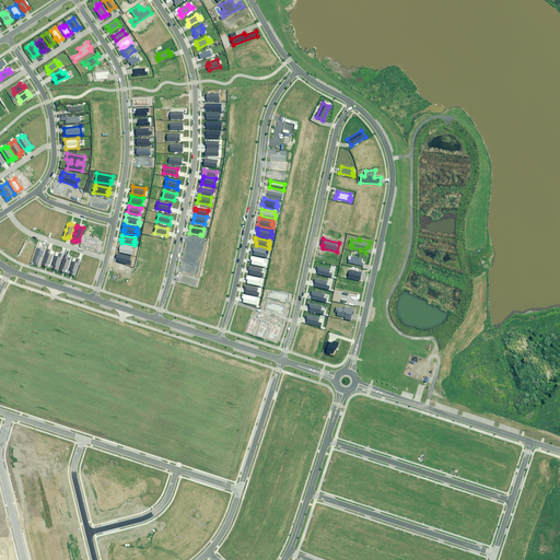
[(120,249),(119,253),(132,255),(133,248),(131,248),(132,246),(120,244),(119,249),(120,249)]
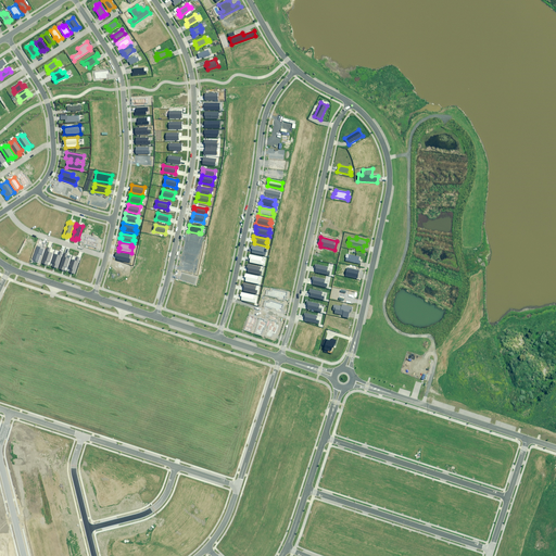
[(41,248),(37,245),(33,260),(38,262),(41,254),(42,254),(43,250),(40,248),(41,248)]
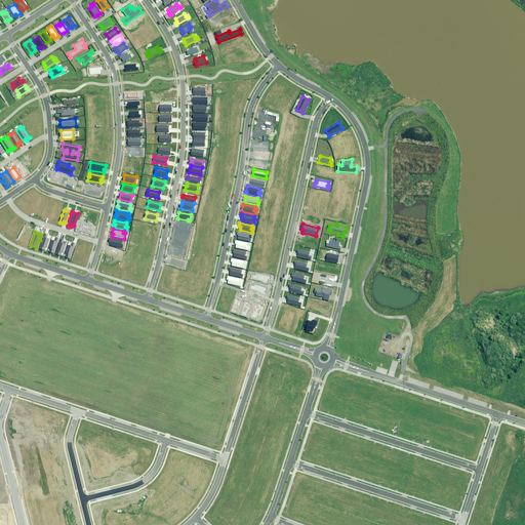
[(250,235),(238,232),(237,235),(238,235),(238,239),(250,242),(251,238),(249,238),(250,235)]
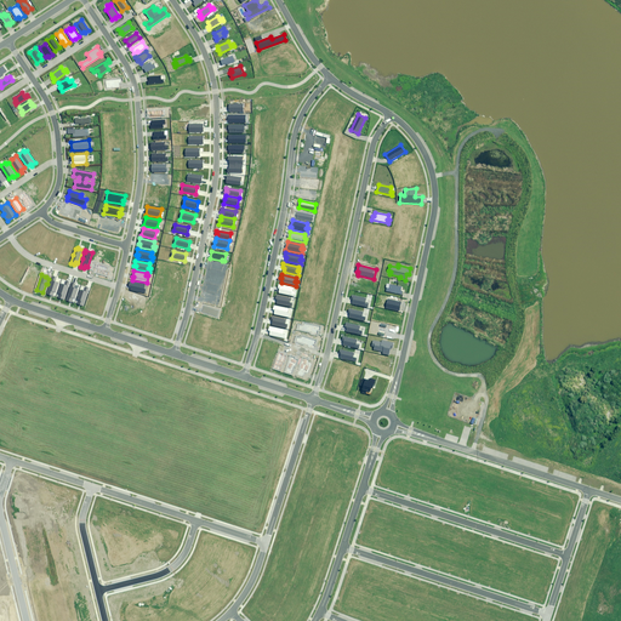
[(57,278),(52,277),(46,294),(52,296),(53,292),(55,292),(58,283),(55,281),(57,278)]
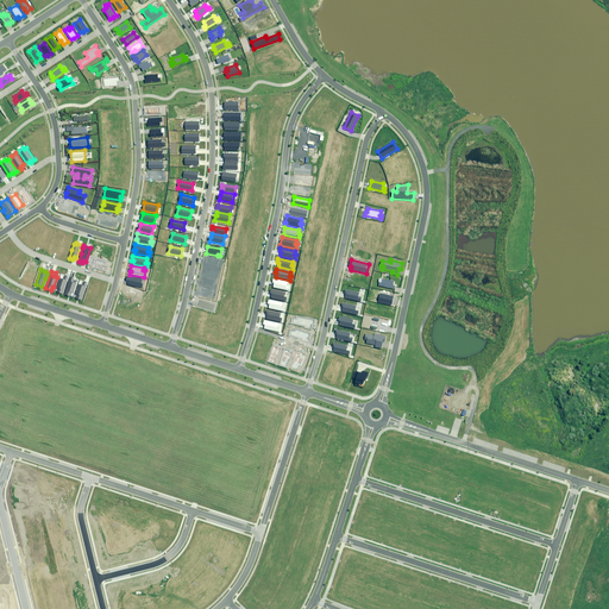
[(57,292),(62,294),(68,276),(64,275),(63,280),(60,278),(57,288),(58,289),(57,292)]
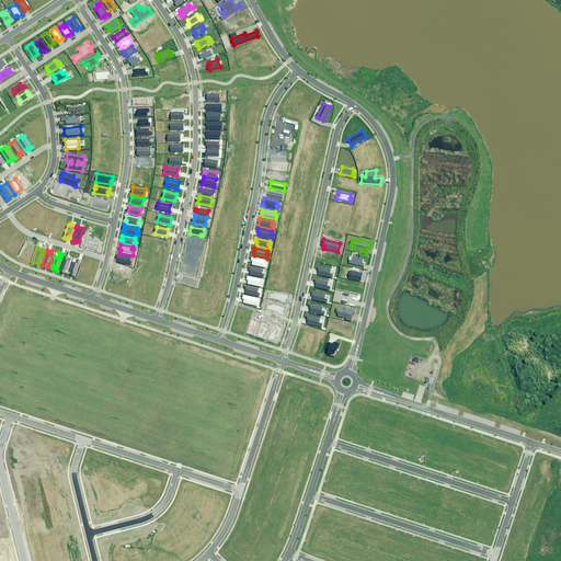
[(132,256),(117,254),(116,259),(118,260),(117,263),(130,265),(130,261),(132,256)]
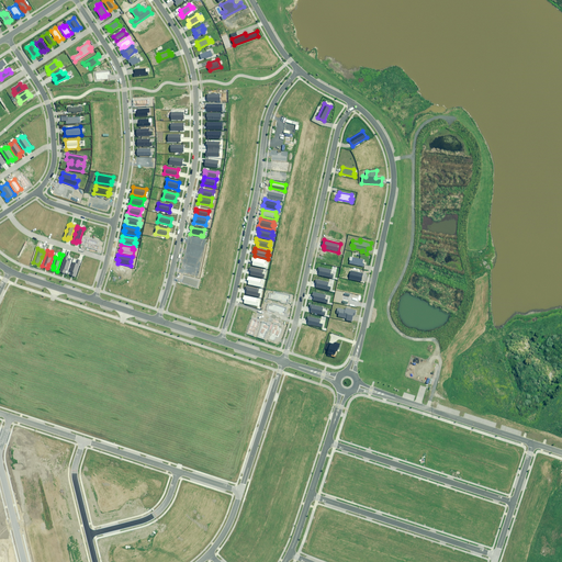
[(69,257),(65,256),(59,271),(65,273),(66,270),(67,270),(70,261),(67,260),(69,257)]
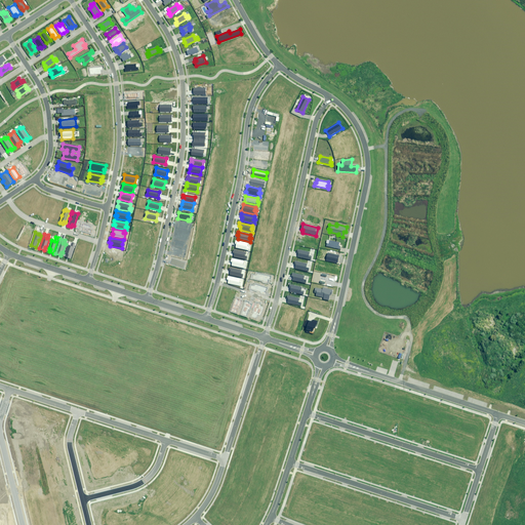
[(327,243),(326,246),(339,249),(340,246),(338,246),(339,242),(330,240),(329,244),(327,243)]
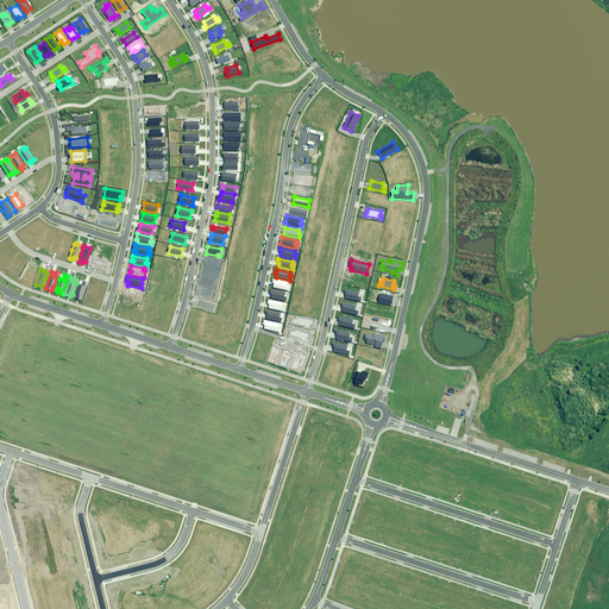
[(93,281),(90,281),(85,299),(96,302),(102,284),(99,284),(100,281),(94,280),(93,281)]
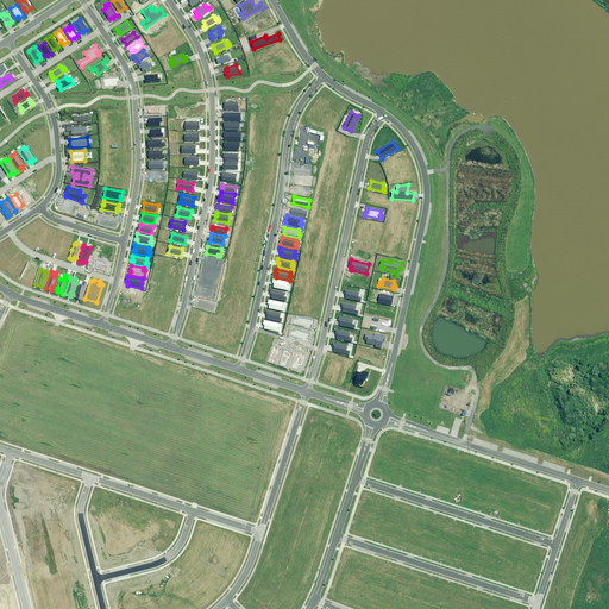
[(288,282),(274,280),(272,282),(275,283),(274,287),(288,290),(289,287),(288,286),(288,282)]
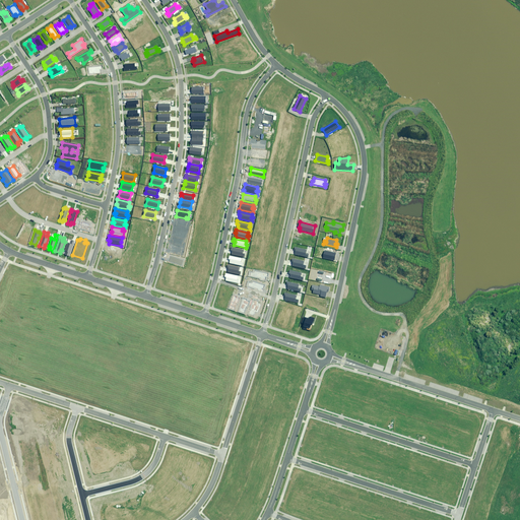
[(65,254),(69,256),(74,241),(71,240),(70,244),(67,243),(65,251),(66,251),(65,254)]
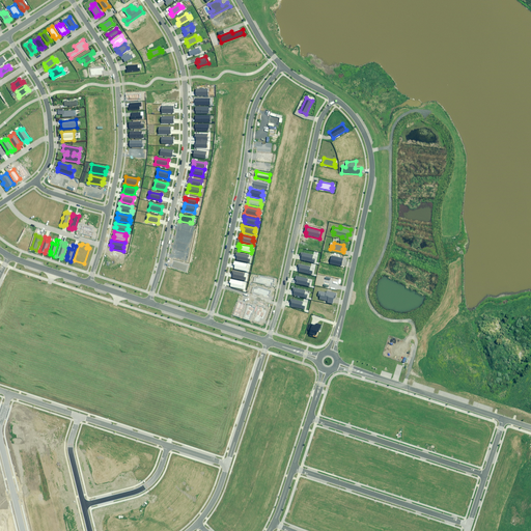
[(312,255),(301,252),(300,255),(301,256),(301,259),(314,262),(314,259),(311,259),(312,255)]
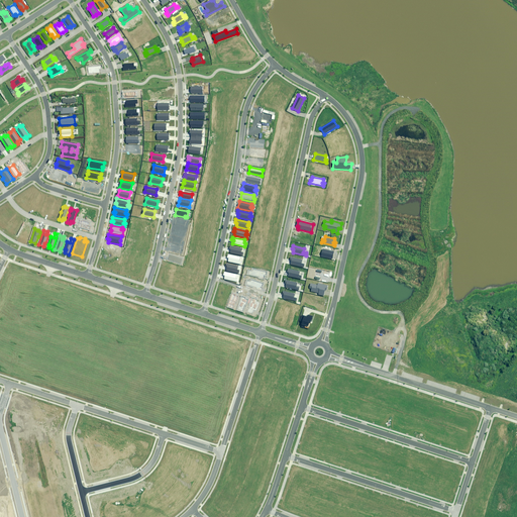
[(241,248),(229,246),(228,248),(230,249),(229,252),(241,255),(242,252),(241,251),(241,248)]
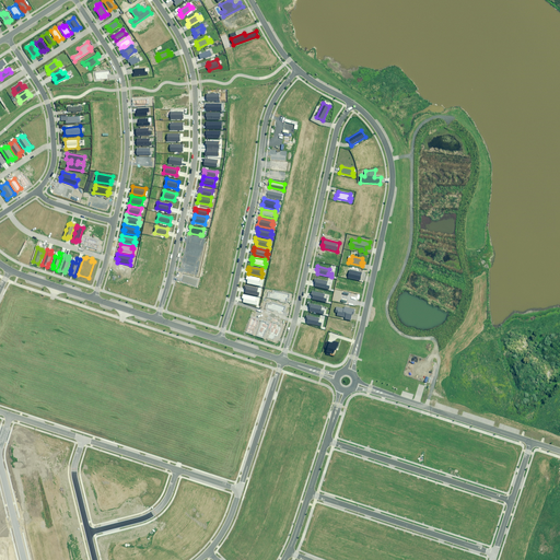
[(362,272),(350,270),(348,278),(360,280),(362,272)]
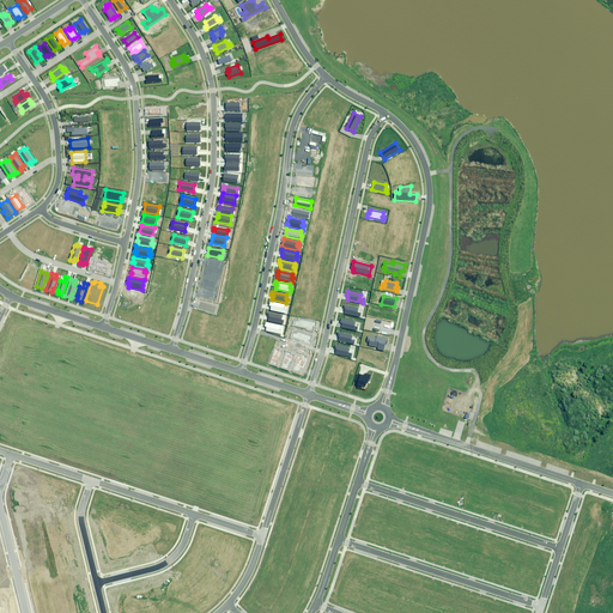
[(285,305),(271,302),(269,305),(271,305),(271,310),(285,314),(286,309),(284,309),(285,305)]
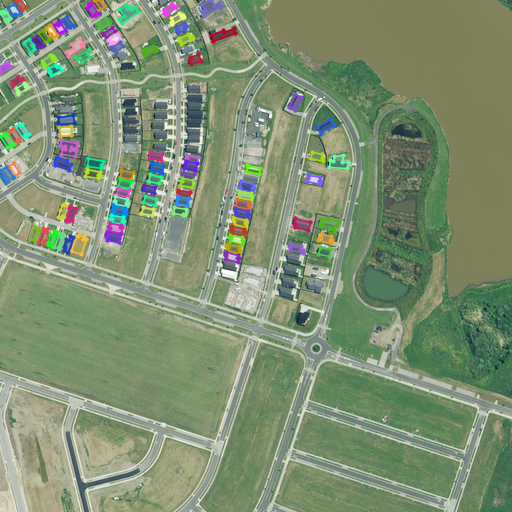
[(299,257),(288,254),(287,258),(288,258),(287,262),(300,264),(301,262),(298,261),(299,257)]
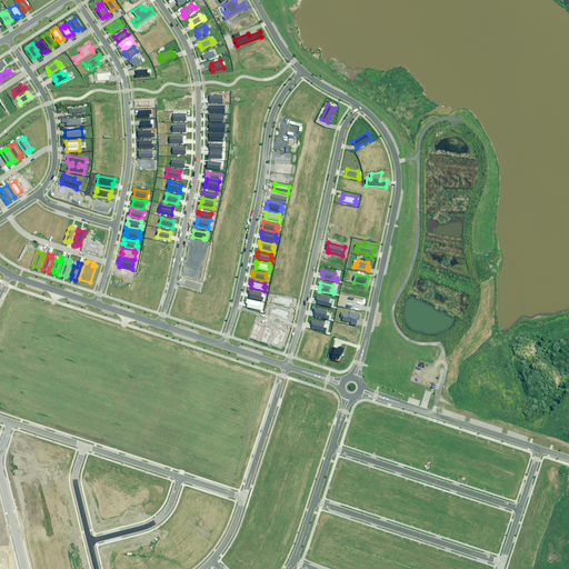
[(262,293),(249,290),(248,293),(249,293),(249,298),(262,301),(263,297),(261,297),(262,293)]
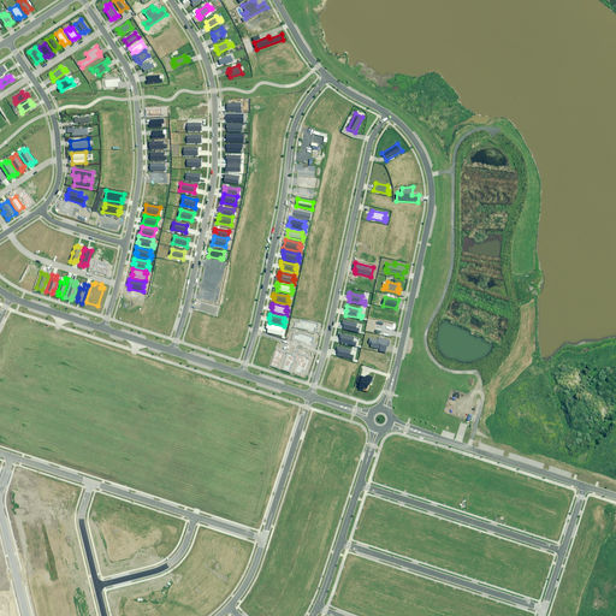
[(318,324),(301,320),(300,323),(296,321),(295,327),(308,331),(314,333),(315,327),(317,327),(318,324)]
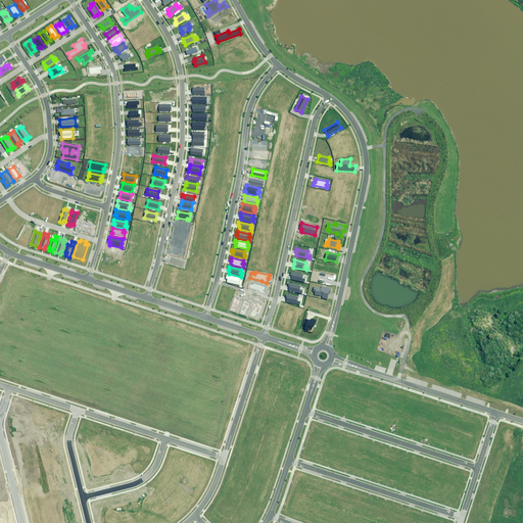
[(302,274),(291,272),(290,275),(291,275),(290,279),(303,282),(304,279),(301,278),(302,274)]
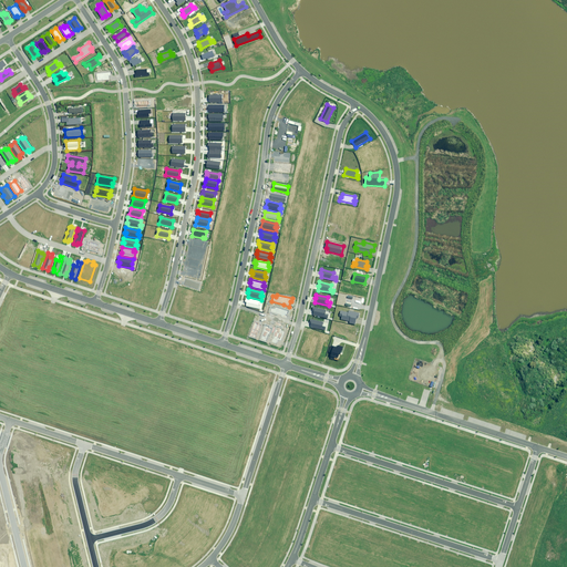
[(259,301),(246,298),(245,301),(246,301),(246,306),(259,309),(260,305),(258,305),(259,301)]
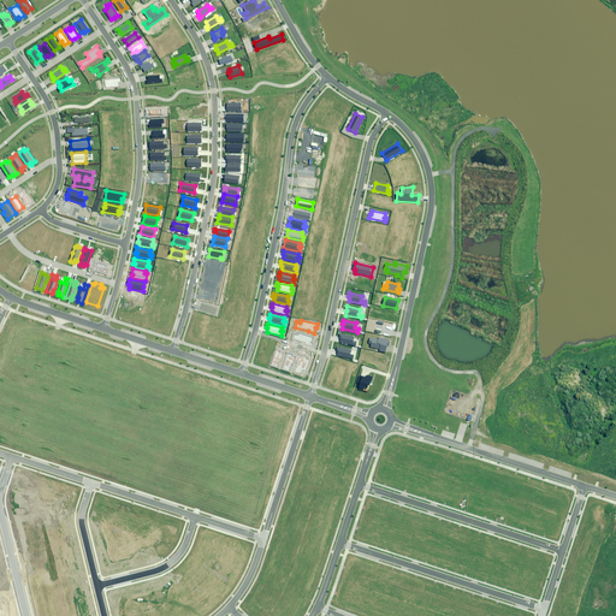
[(315,337),(298,333),(297,335),(294,333),(291,339),(304,343),(304,344),(312,347),(313,341),(314,341),(315,337)]
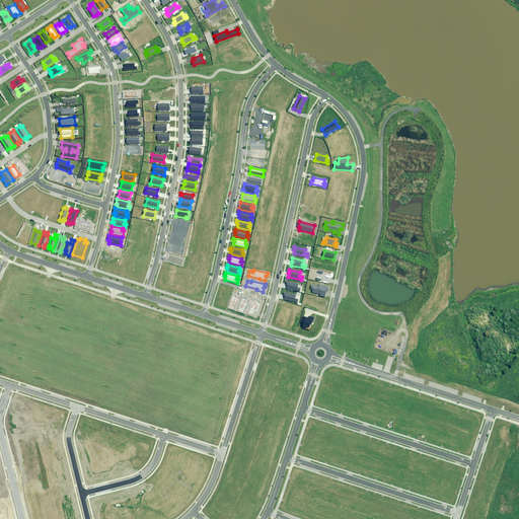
[(298,284),(287,281),(286,285),(287,285),(286,288),(299,291),(300,288),(297,288),(298,284)]
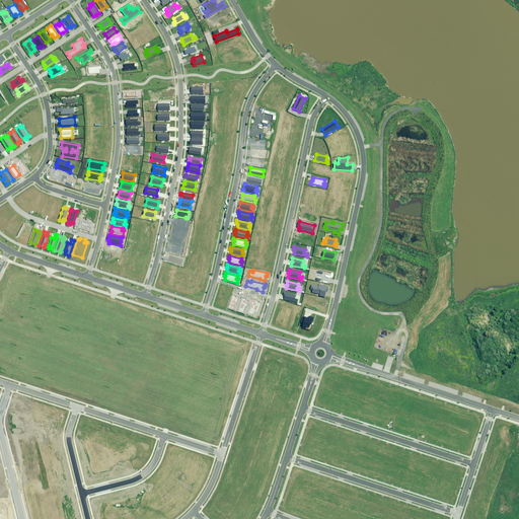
[(318,286),(312,285),(310,290),(312,290),(312,292),(320,294),(319,296),(324,297),(326,291),(327,292),(328,287),(319,285),(318,286)]
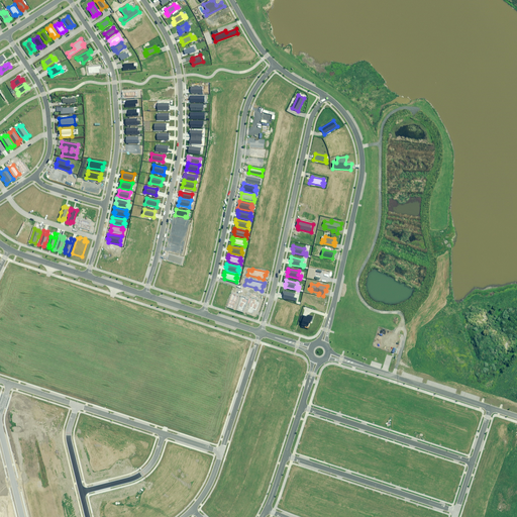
[(295,294),(283,291),(283,295),(284,295),(283,298),(296,301),(297,298),(294,298),(295,294)]
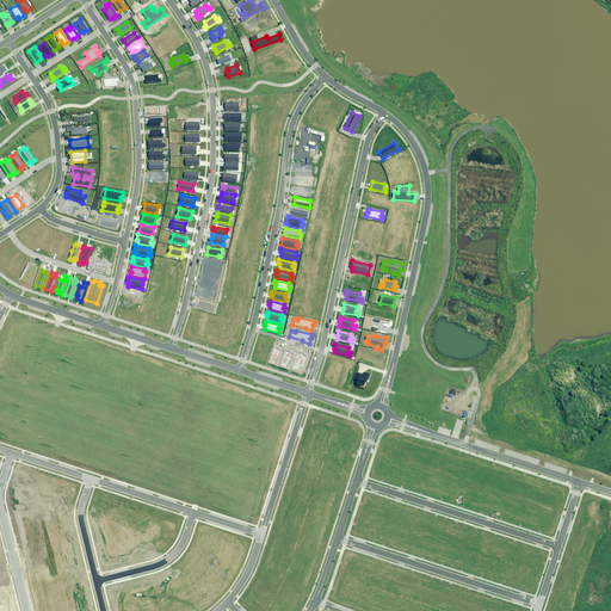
[(356,384),(356,387),(359,388),(360,386),(364,386),(365,381),(366,382),(369,374),(364,372),(364,375),(357,372),(353,383),(356,384)]
